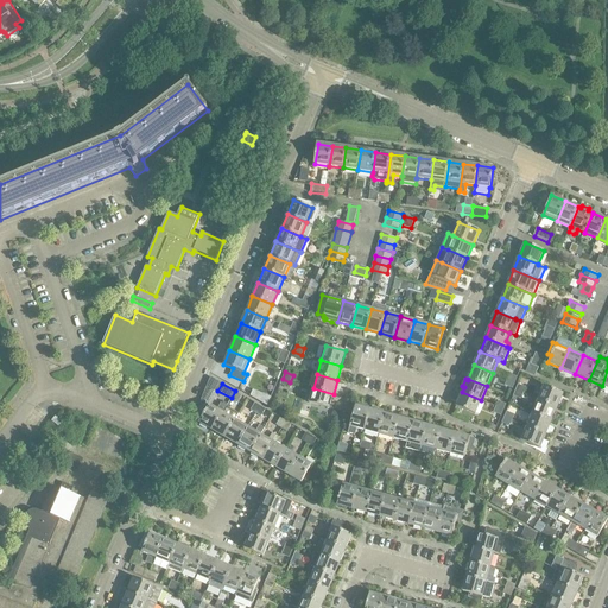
[(538,399),(557,407),(563,394),(544,386),(538,399)]
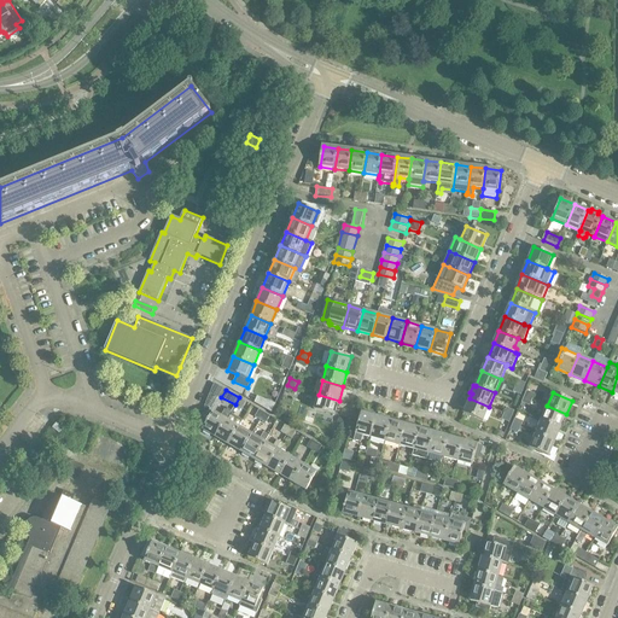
[(336,415),(339,401),(319,395),(315,409),(336,415)]
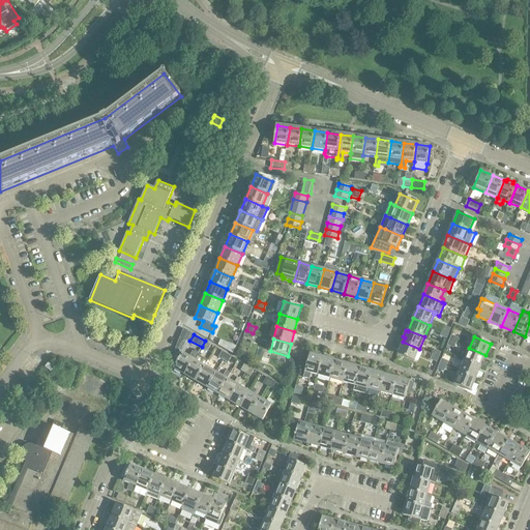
[(221,340),(218,346),(233,354),(236,346),(221,340)]
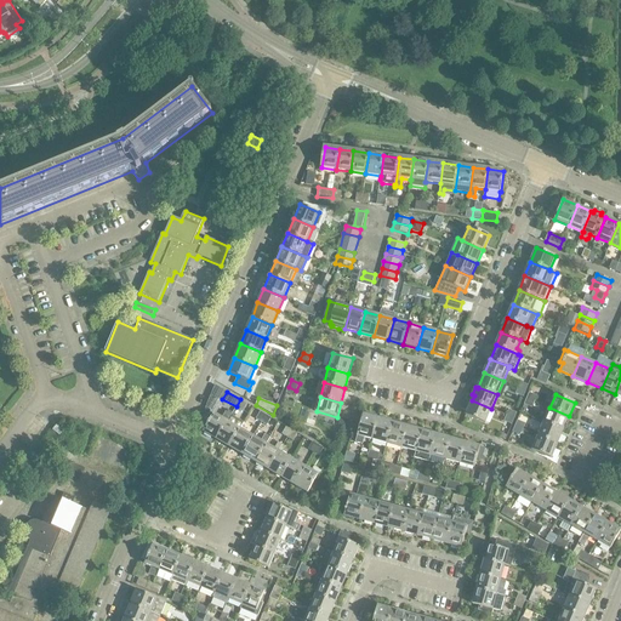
[(535,402),(527,398),(524,404),(533,408),(535,402)]
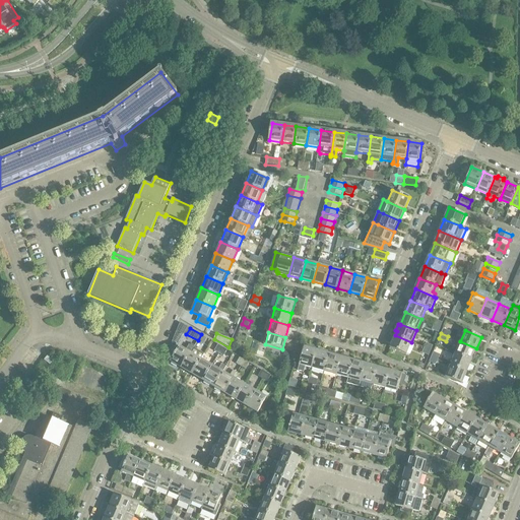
[(203,344),(207,338),(201,334),(198,340),(203,344)]
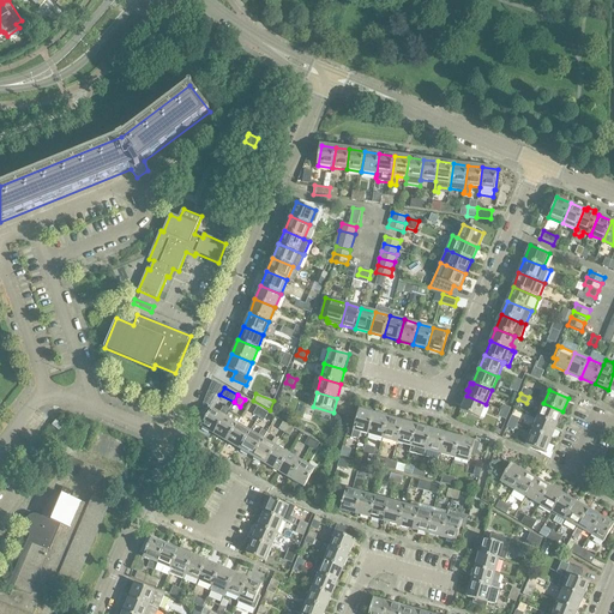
[(480,419),(486,404),(467,396),(461,410),(480,419)]
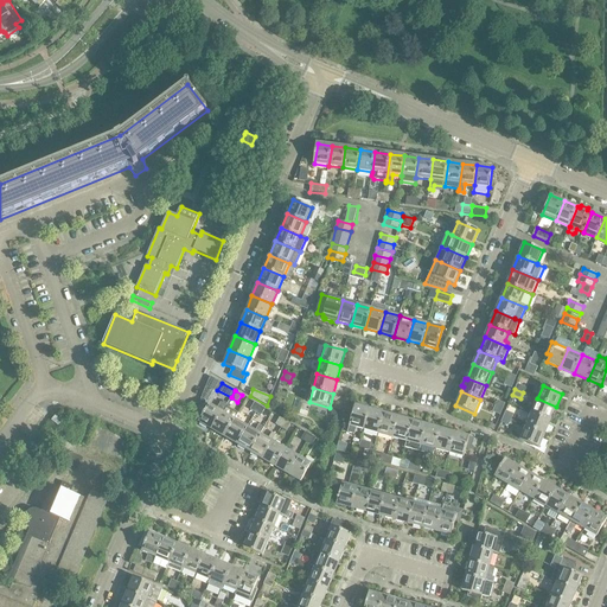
[(556,407),(537,398),(531,413),(550,421),(556,407)]
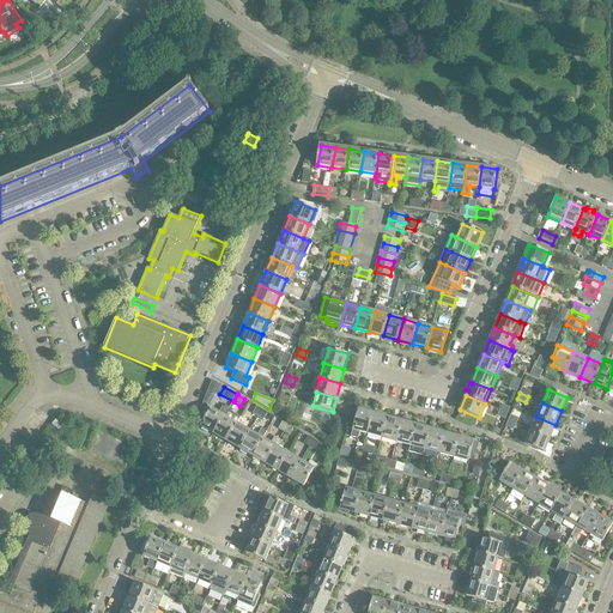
[(201,426),(214,435),(229,410),(223,406),(219,413),(212,408),(201,426)]
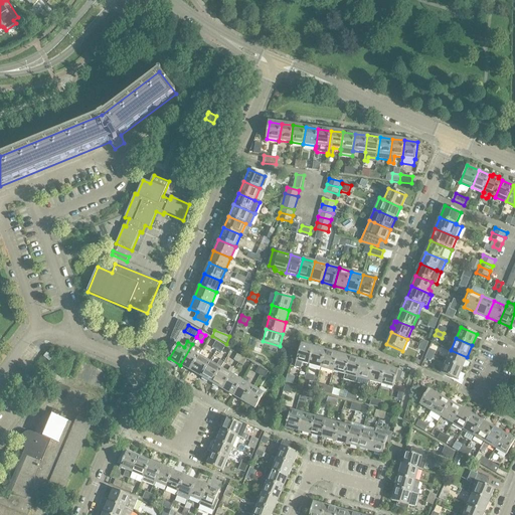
[(212,347),(217,350),(221,343),(216,341),(212,347)]
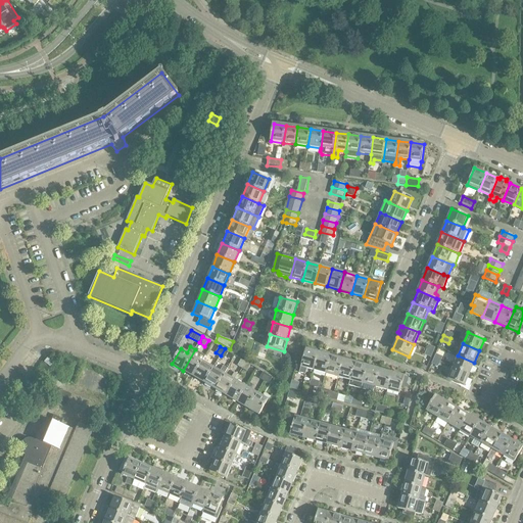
[(306,349),(301,367),(299,373),(305,374),(307,369),(315,371),(319,352),(319,350),(308,347),(308,349),(306,349)]
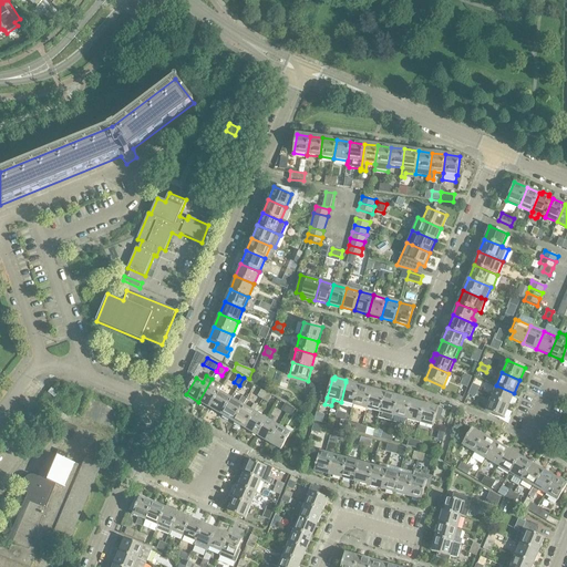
[(244,388),(248,381),(244,378),(239,385),(244,388)]
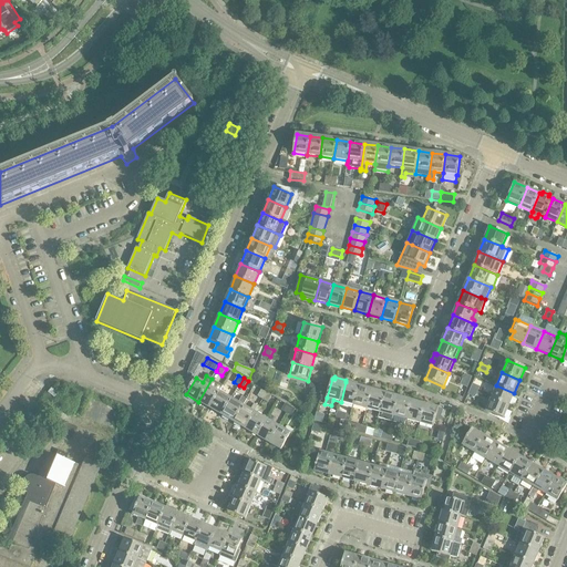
[(198,402),(209,409),(219,392),(223,385),(212,379),(198,402)]
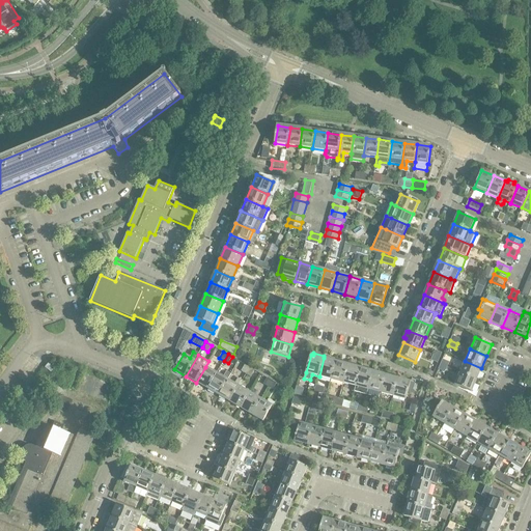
[(440,358),(432,355),(430,360),(438,363),(440,358)]
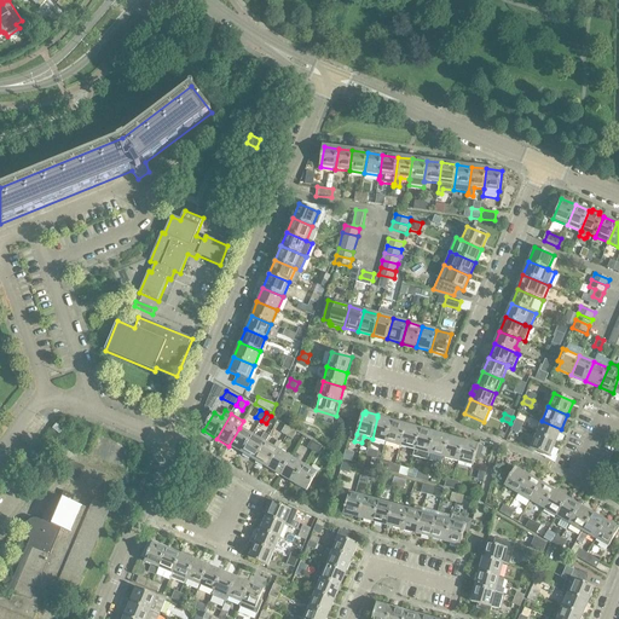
[(372,439),(386,443),(392,421),(391,421),(391,418),(383,416),(383,418),(377,417),(372,439)]
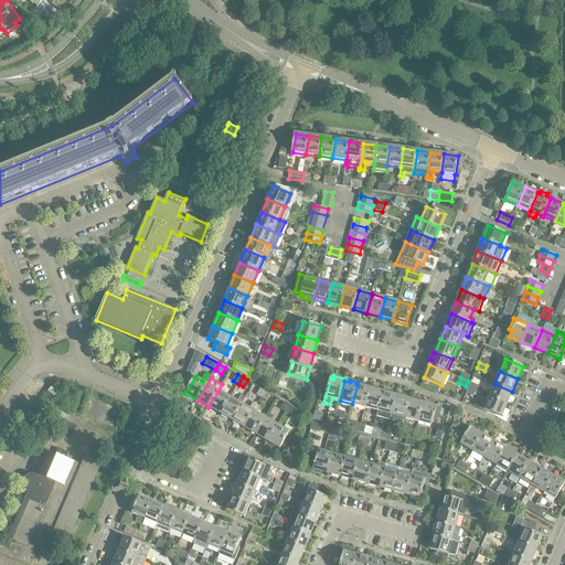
[(371,388),(358,384),(352,404),(365,407),(371,388)]
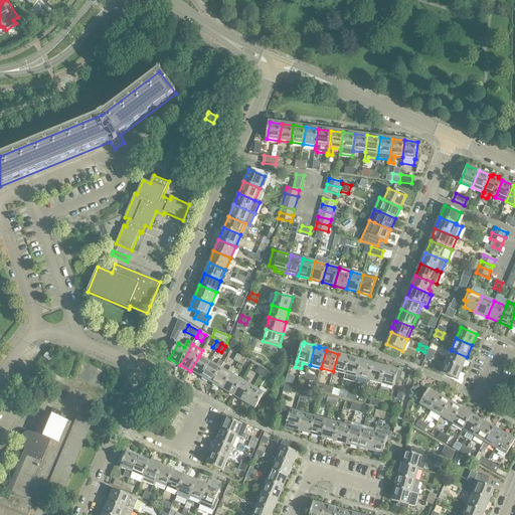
[(467,357),(451,350),(446,361),(463,368),(467,357)]
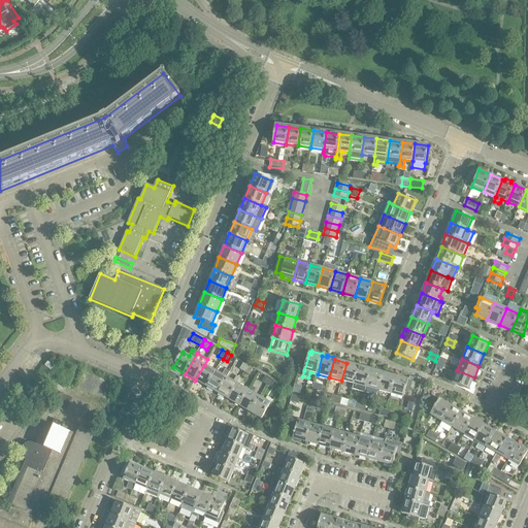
[(48,361),(44,365),(51,370),(54,365),(48,361)]
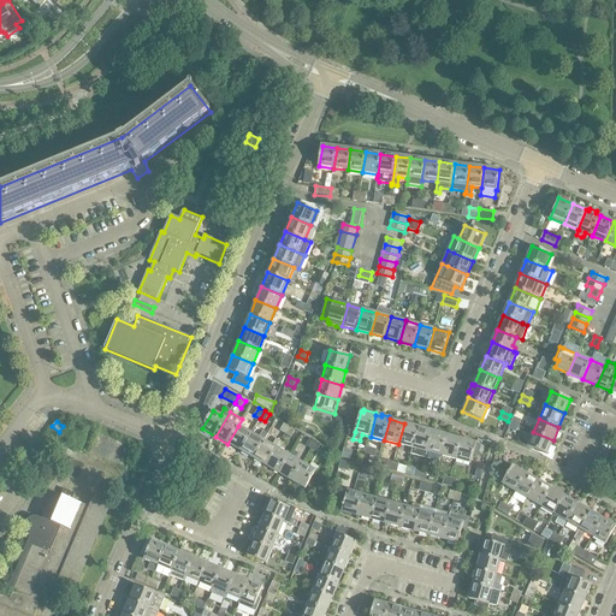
[(280,431),(286,433),(290,426),(284,422),(280,431)]
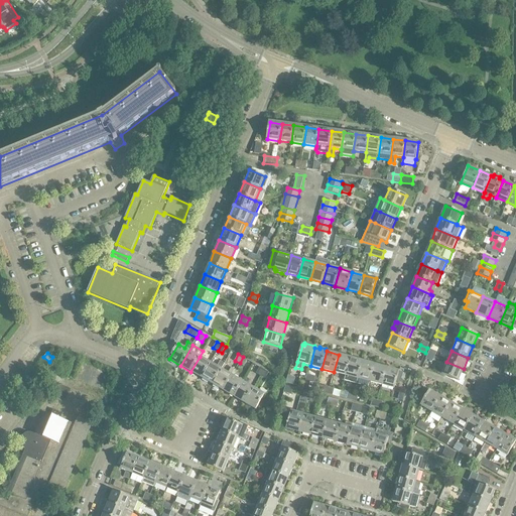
[(334,372),(346,375),(351,358),(339,355),(334,372)]
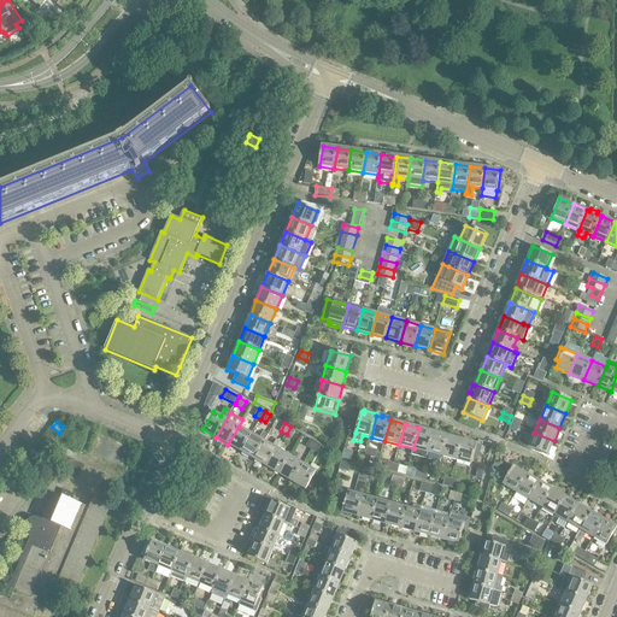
[(252,434),(239,427),(228,445),(241,452),(252,434)]
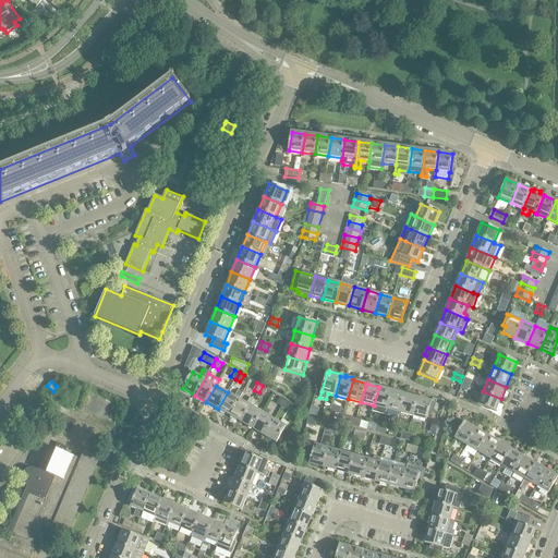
[(374,405),(373,411),(386,414),(387,410),(392,390),(379,387),(374,405)]
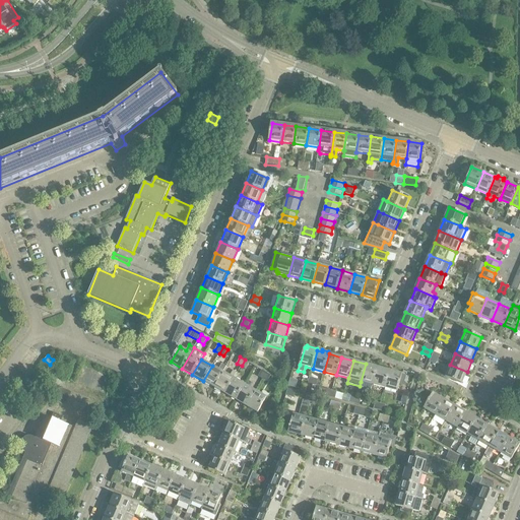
[(218,370),(212,366),(203,381),(214,387),(223,372),(226,367),(222,364),(218,370)]
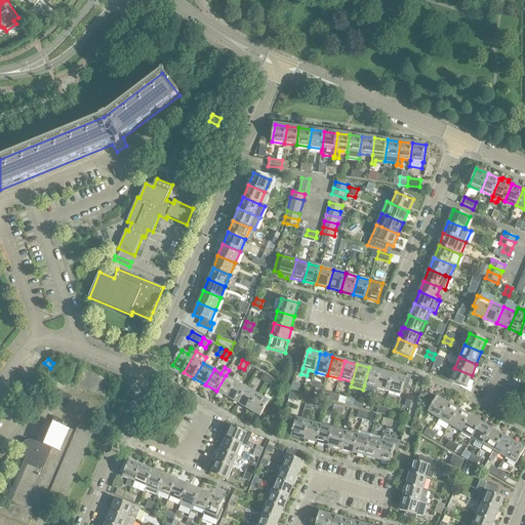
[(381,370),(369,367),(364,386),(376,389),(381,370)]
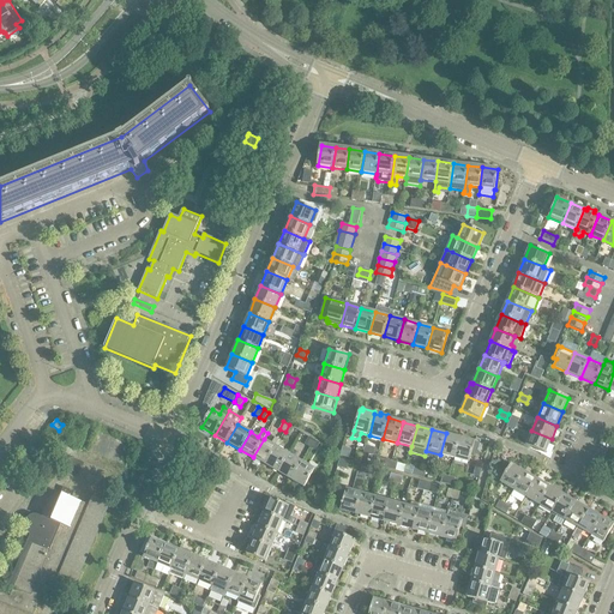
[(521,445),(527,449),(528,446),(546,453),(552,439),(531,431),(527,444),(522,441),(521,445)]
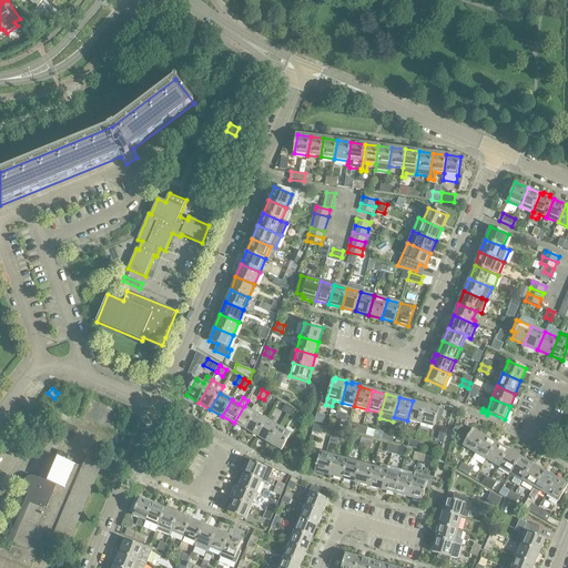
[(407,421),(421,424),(426,405),(413,401),(407,421)]
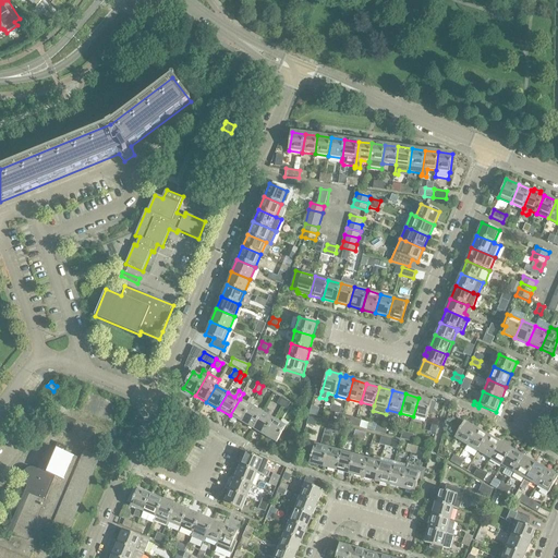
[(246,403),(240,399),(230,415),(242,423),(251,407),(255,400),(250,397),(246,403)]
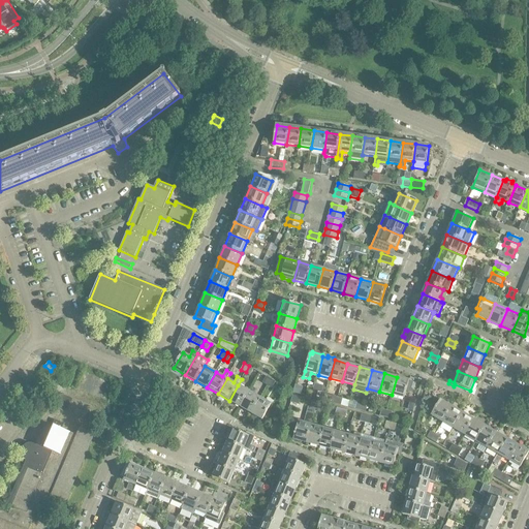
[(271,378),(267,376),(262,382),(268,385),(271,378)]
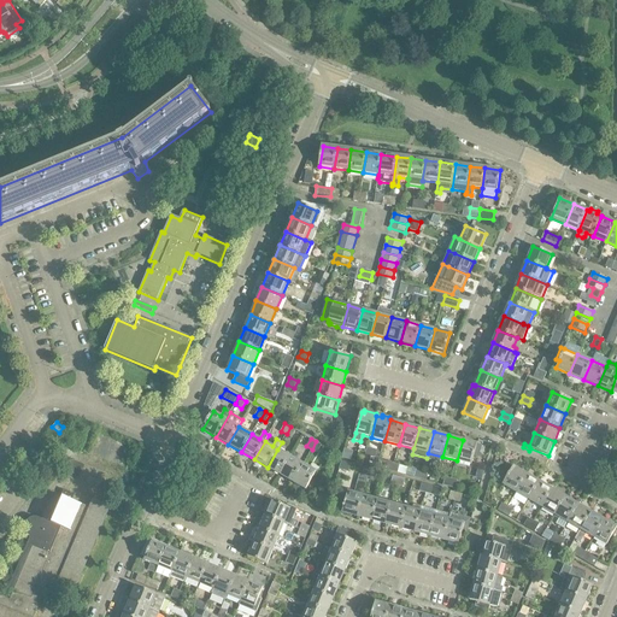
[(477,444),(463,440),(457,460),(471,465),(477,444)]
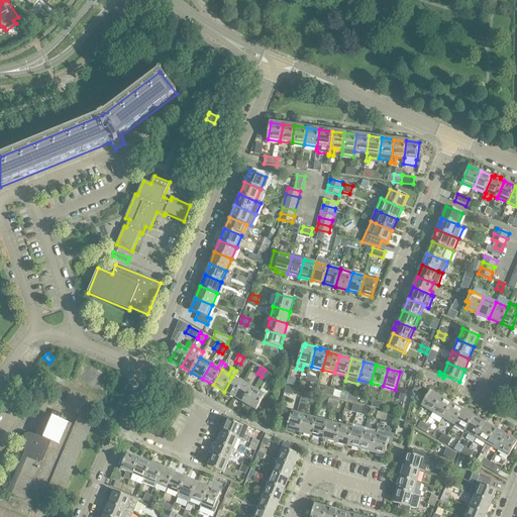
[(270,373),(265,370),(262,377),(266,379),(270,373)]
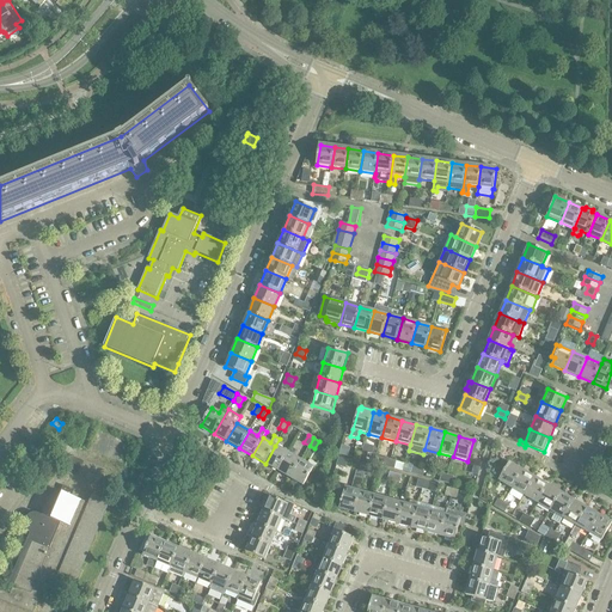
[(340,453),(349,456),(352,446),(342,444),(340,453)]
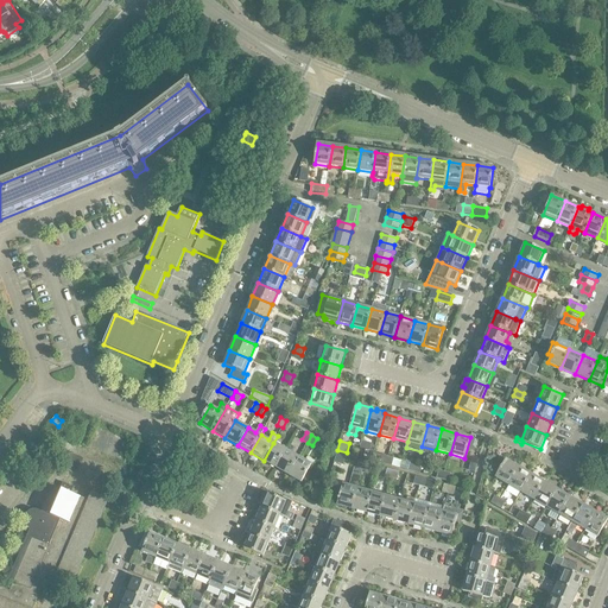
[(264,461),(276,468),(286,450),(273,443),(264,461)]
